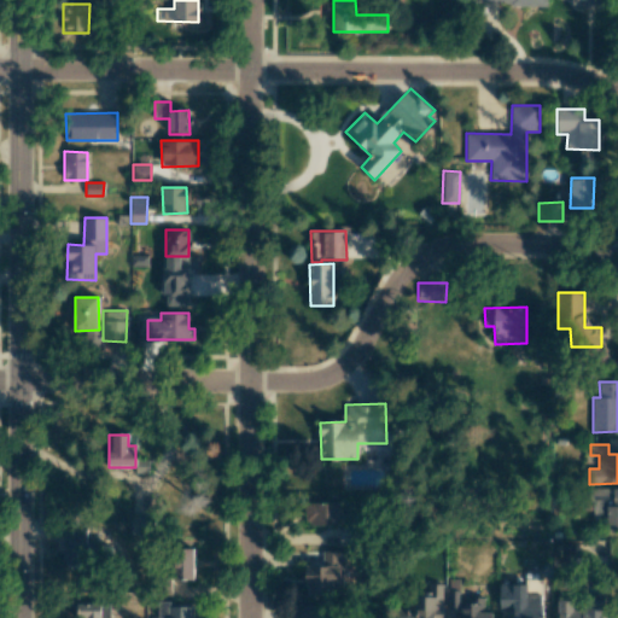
[(617,528),(617,488),(593,488),(593,520),(607,520),(607,528),(617,528)]
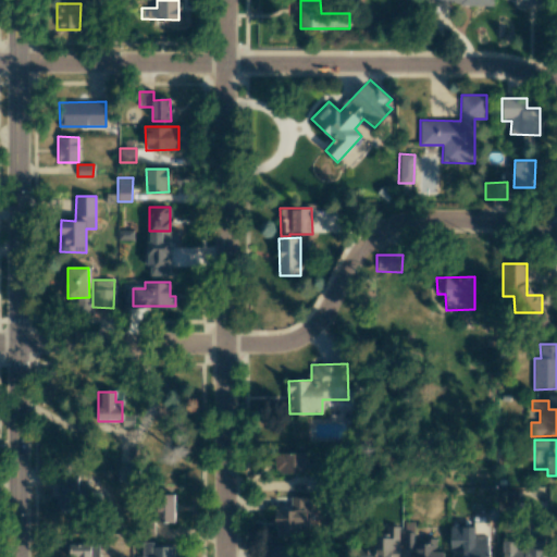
[(308,473),(308,453),(274,454),(274,474),(308,473)]
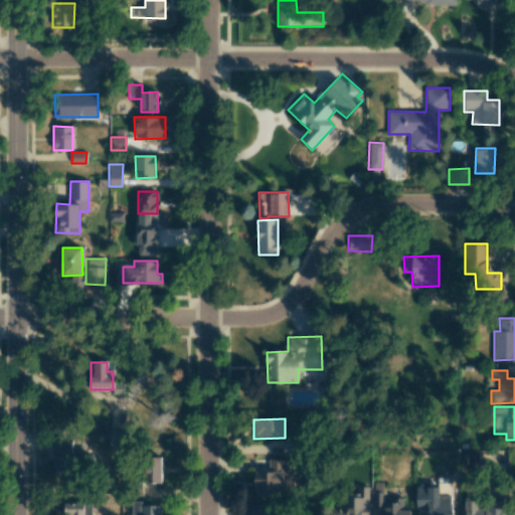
[(110,446),(123,445),(123,431),(110,431),(110,446)]
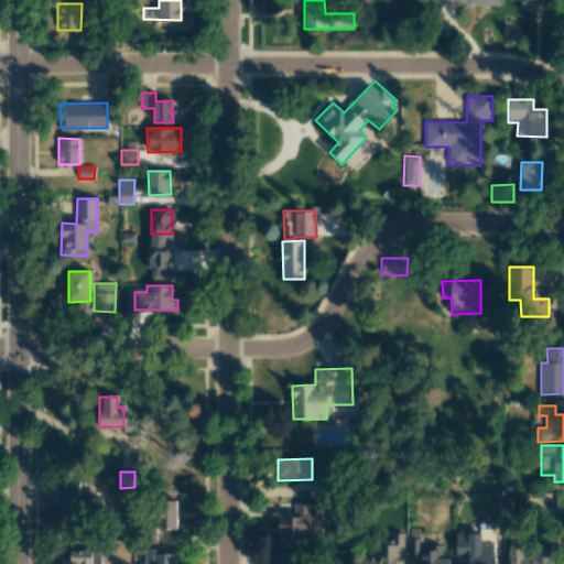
[(61,517),(69,517),(69,524),(88,525),(89,497),(77,496),(78,484),(61,483),(61,517)]
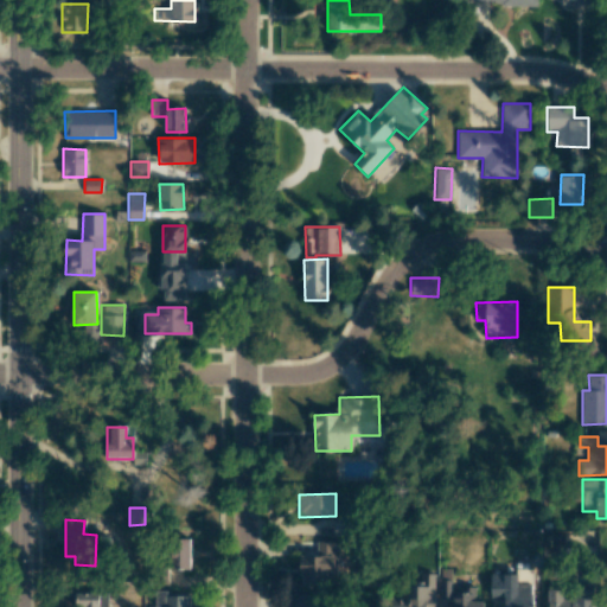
[(189,538),(173,538),(173,569),(189,569),(189,538)]
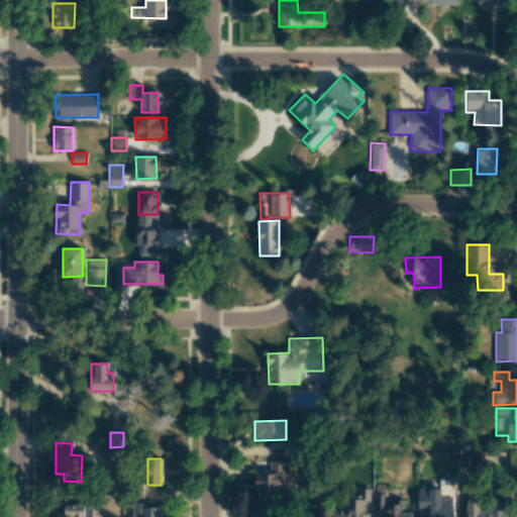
[(286,461),(270,461),(270,474),(255,474),(255,498),(286,498),(286,461)]
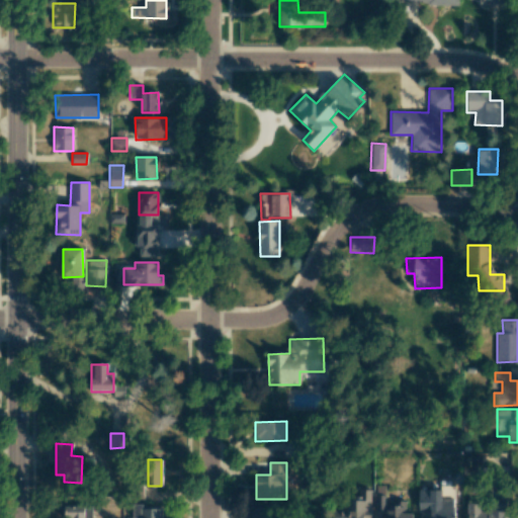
[(369,517),(370,490),(361,490),(361,500),(343,500),(342,517),(369,517)]
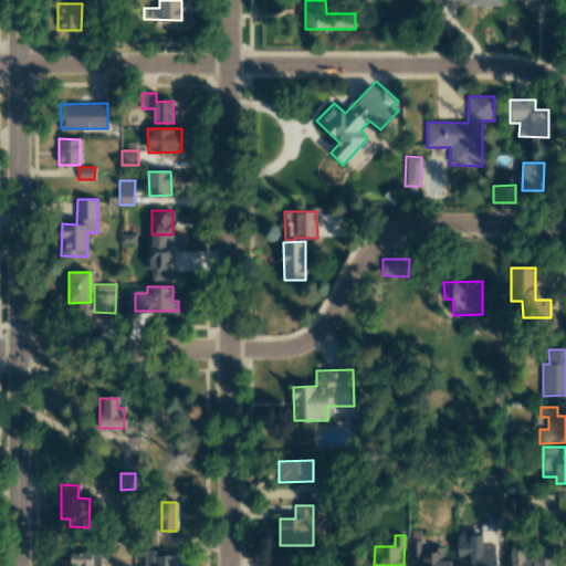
[(482,535),(457,535),(457,558),(470,558),(469,565),(495,565),(496,545),(482,544),(482,535)]
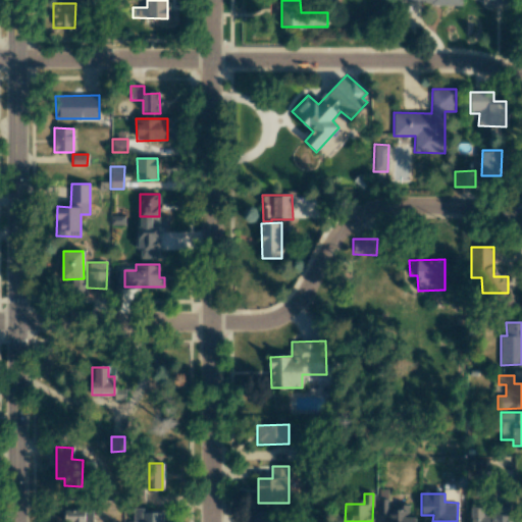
[(385,515),(385,521),(415,521),(416,517),(407,516),(408,507),(387,506),(388,499),(378,499),(378,514),(385,515)]
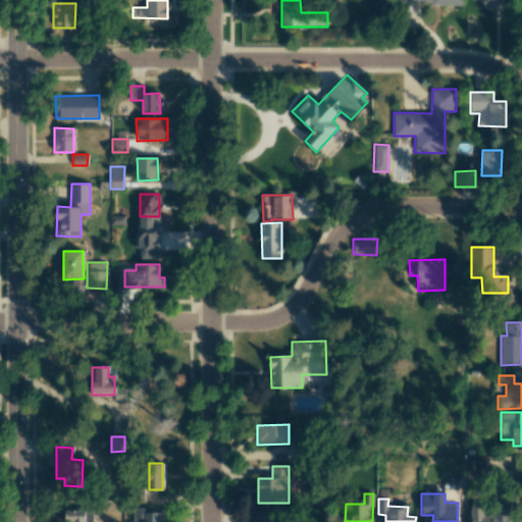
[(471,521),(512,521),(512,511),(483,511),(483,507),(471,507),(471,521)]
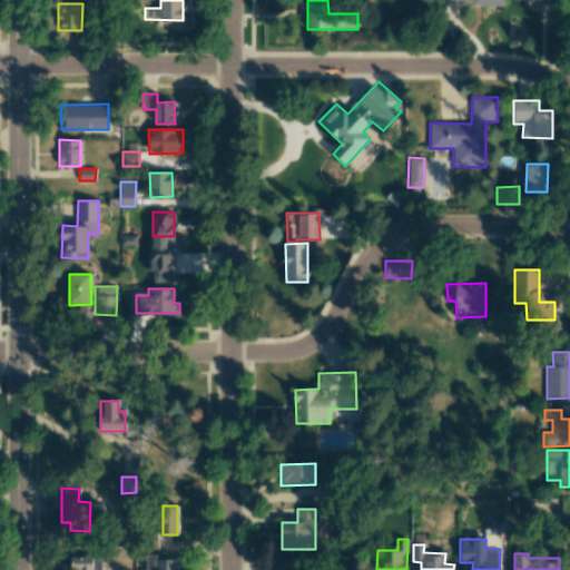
[(177,569),(178,559),(156,560),(156,554),(146,554),(145,569),(177,569)]
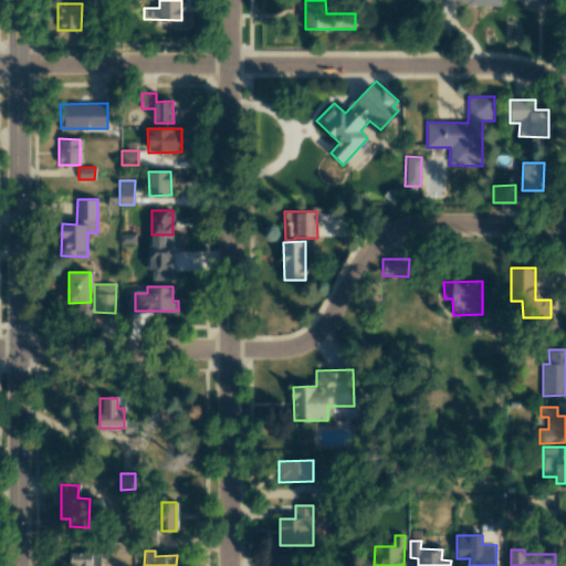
[(70,553),(70,565),(102,565),(103,553),(70,553)]
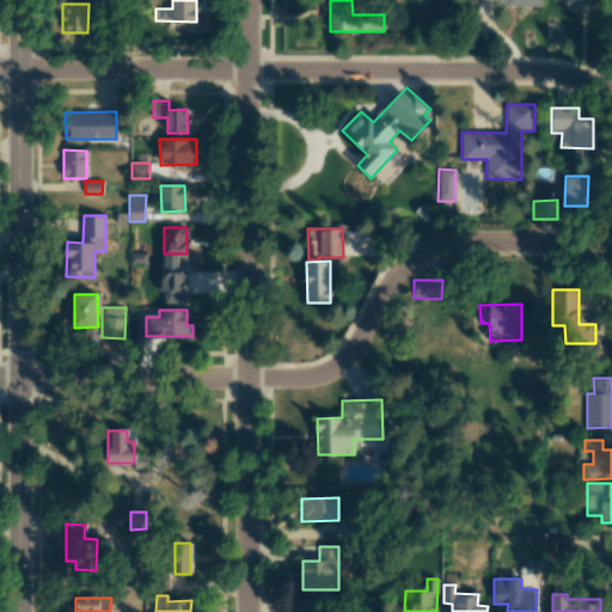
[(316,611),(317,599),(297,598),(295,611),(316,611)]
